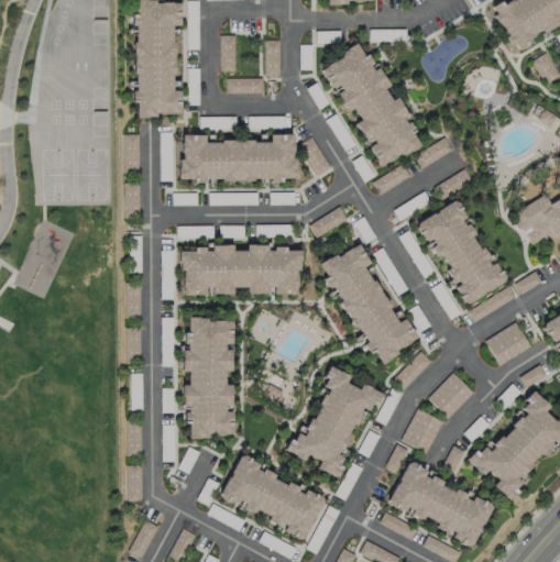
[(140,0),(140,12),(135,12),(135,22),(139,22),(139,30),(133,30),(134,50),(140,50),(140,64),(133,65),(133,86),(139,86),(139,91),(135,91),(135,102),(140,102),(140,118),(160,117),(160,113),(183,113),(182,1),(158,1),(158,0),(140,0)]
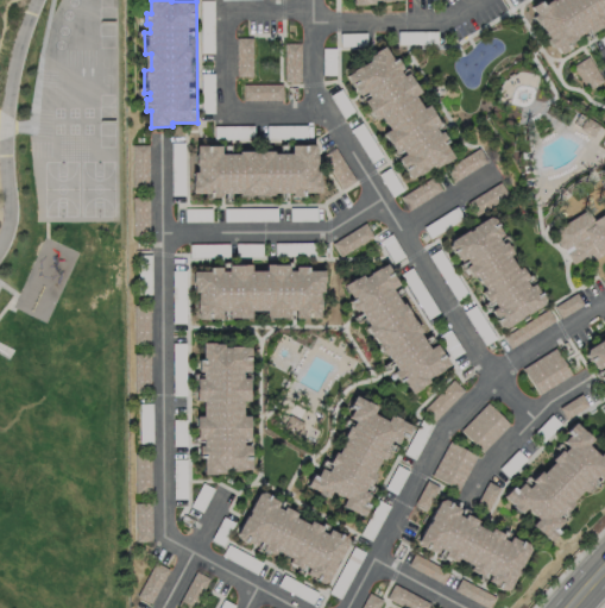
[(604,0),(535,0),(530,4),(535,11),(531,12),(539,24),(542,23),(552,38),(549,41),(553,46),(556,44),(562,52),(573,45),(571,41),(591,27),(592,31),(604,23),(604,0)]
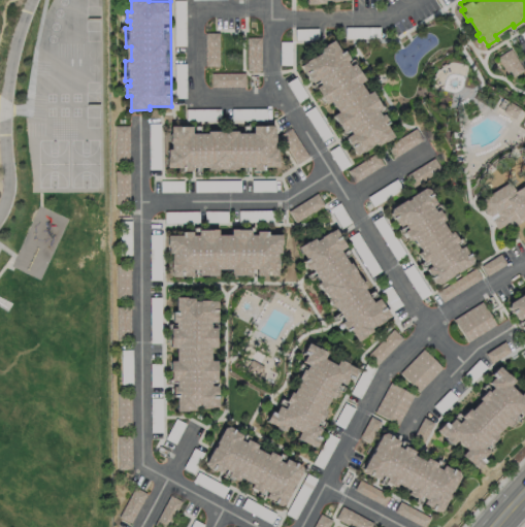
[(207,67),(221,67),(221,34),(207,34),(207,67)]
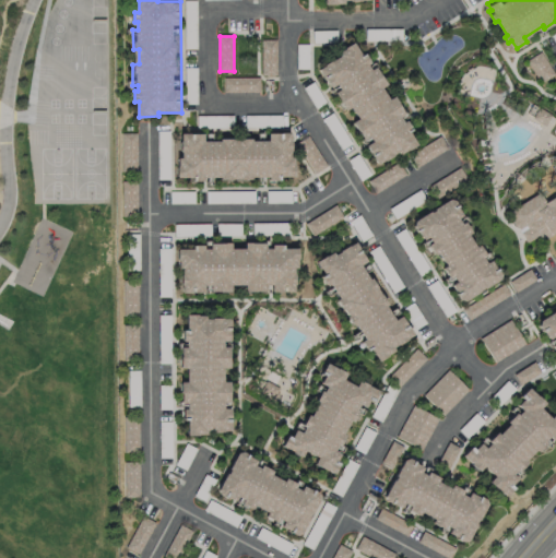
[(279,40),(263,40),(264,76),(279,76),(279,40)]
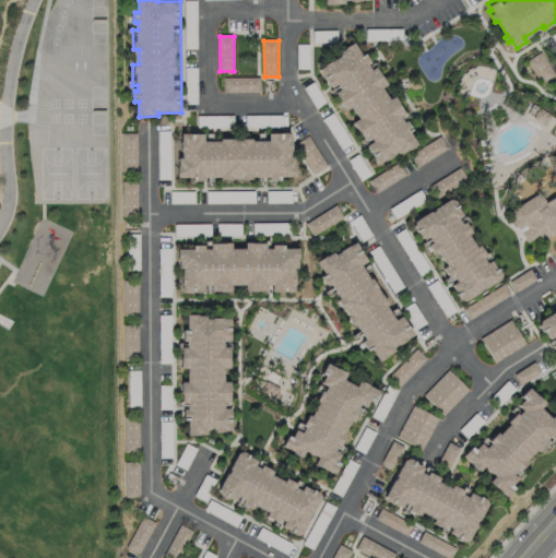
[(322,64),(328,73),(331,78),(327,80),(332,88),(335,87),(339,94),(335,96),(345,111),(351,108),(359,121),(353,126),(364,143),(369,140),(373,144),(369,146),(376,156),(379,153),(388,165),(403,155),(401,152),(421,139),(358,46),(340,59),(338,55),(322,64)]
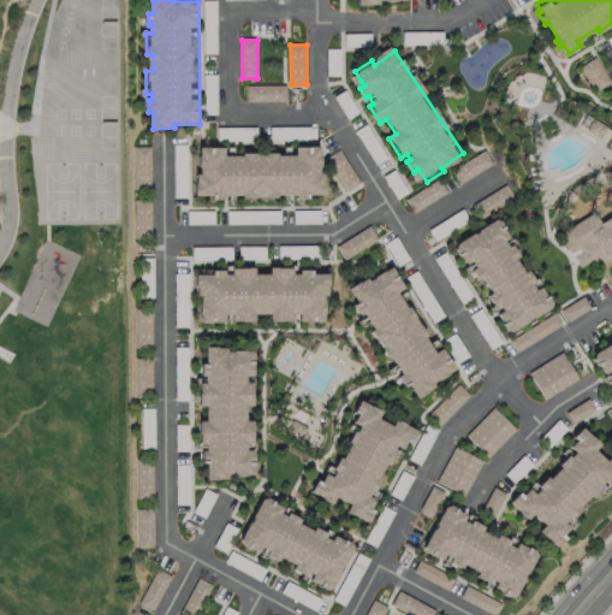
[(611,81),(598,58),(583,67),(596,92),(611,84),(611,81)]
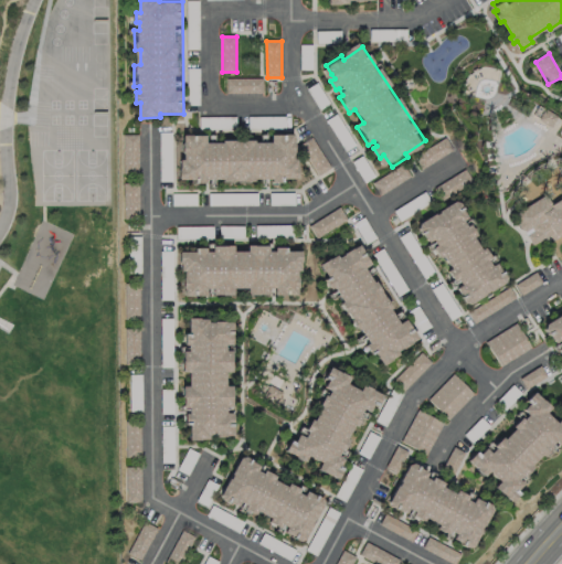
[(230,94),(265,94),(265,80),(229,80),(230,94)]
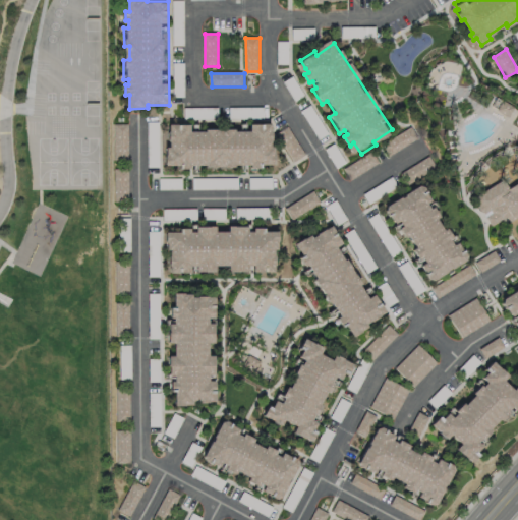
[(514,108),(504,102),(499,111),(509,117),(514,108)]
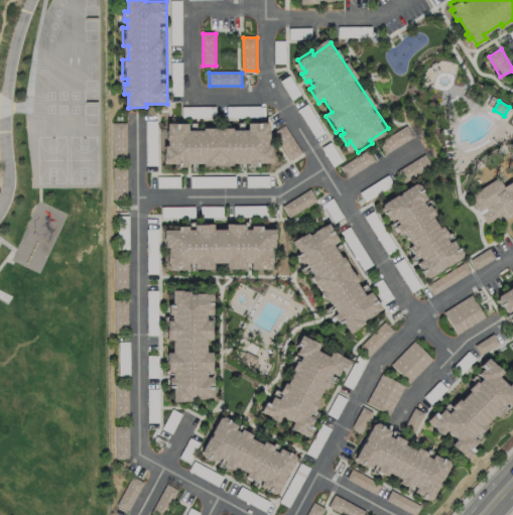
[(158,122),(148,121),(147,149),(158,149),(158,122)]
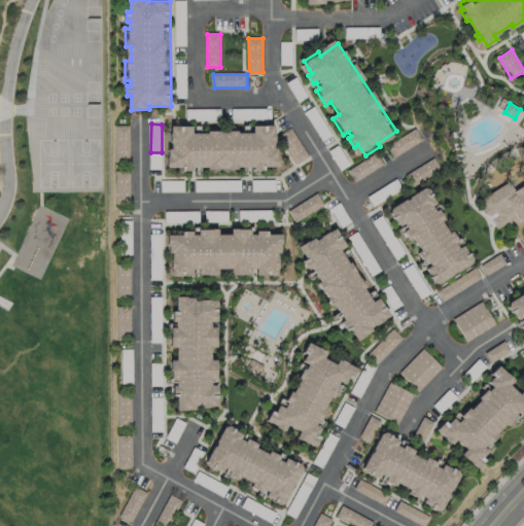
[(173,128),(173,168),(275,169),(276,128),(251,128),(251,136),(239,136),(239,132),(208,132),(208,136),(194,136),(194,128),(173,128)]
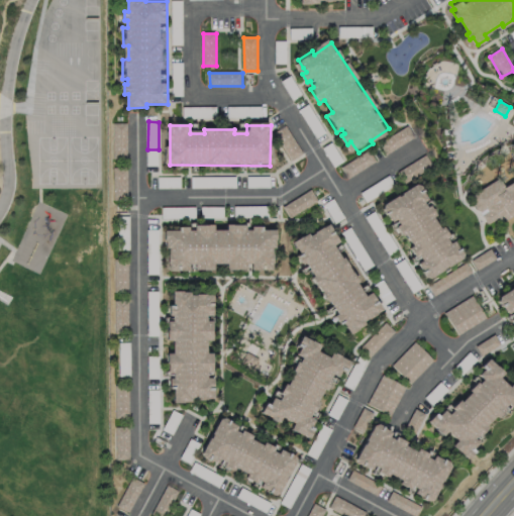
[(381,144),(388,156),(415,137),(408,126),(381,144)]
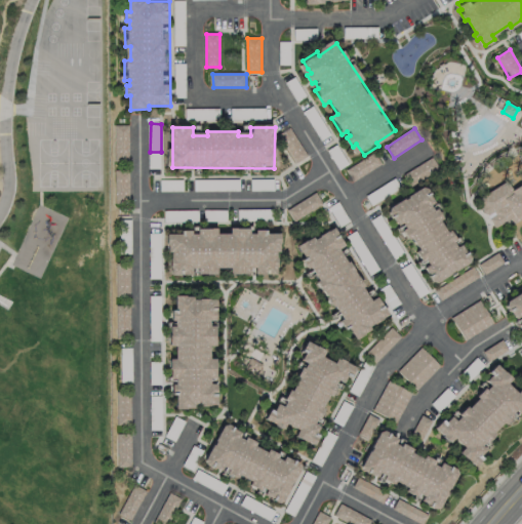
[(282,134),(293,163),(306,159),(294,129),(282,134)]
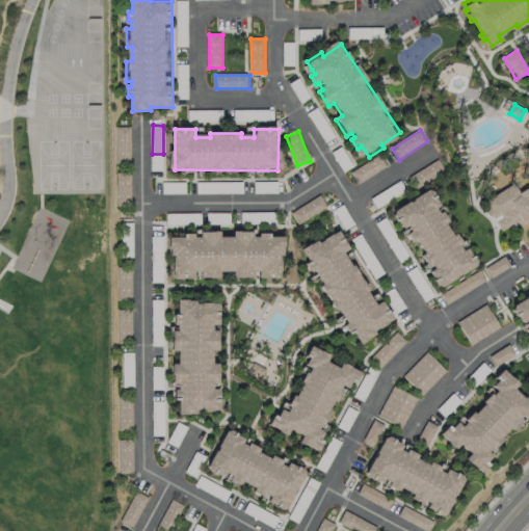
[(388,167),(380,155),(352,173),(360,184),(388,167)]
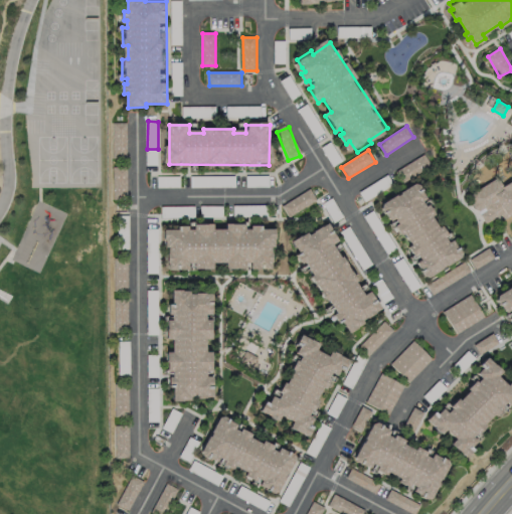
[(404,183),(431,166),(423,155),(397,173),(404,183)]
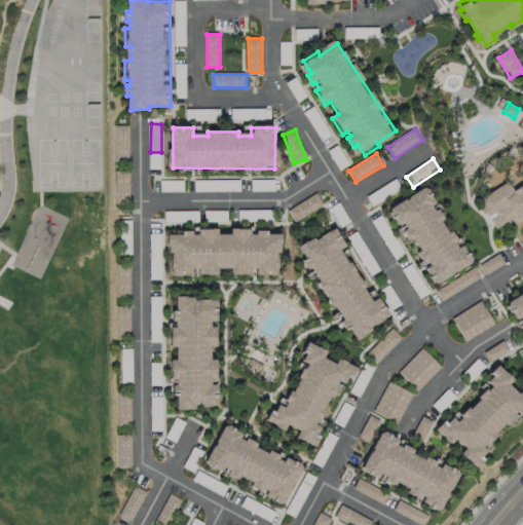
[(255,190),(261,190),(261,192),(275,191),(275,180),(254,181),(255,190)]
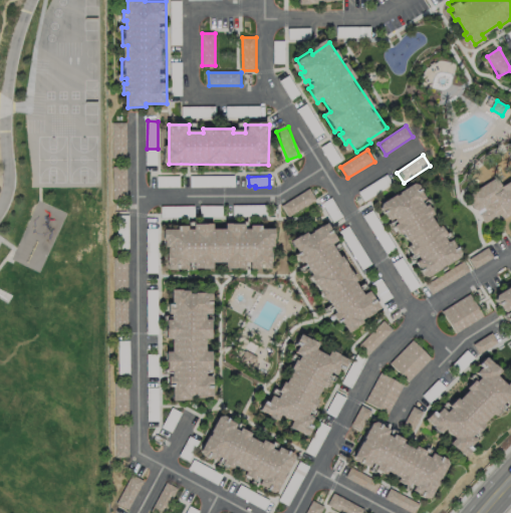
[(379,203),(425,279),(463,255),(442,225),(437,227),(432,216),(435,213),(415,181),(379,203)]
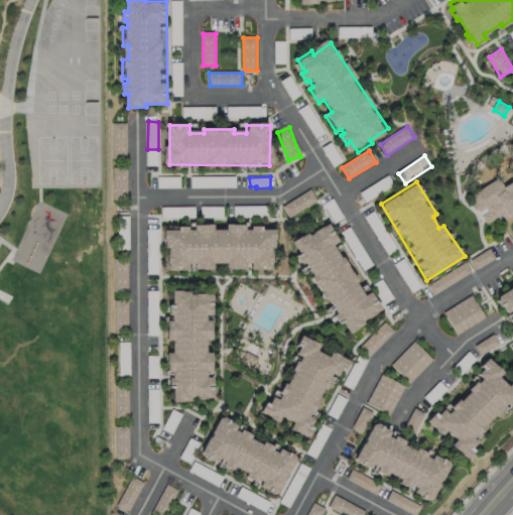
[(471,198),(488,226),(503,217),(507,221),(512,217),(512,187),(504,192),(497,181),(471,198)]
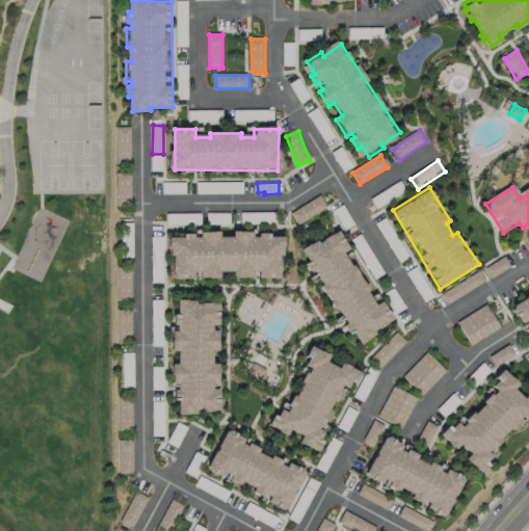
[(327,208),(321,196),(293,213),(299,224),(327,208)]
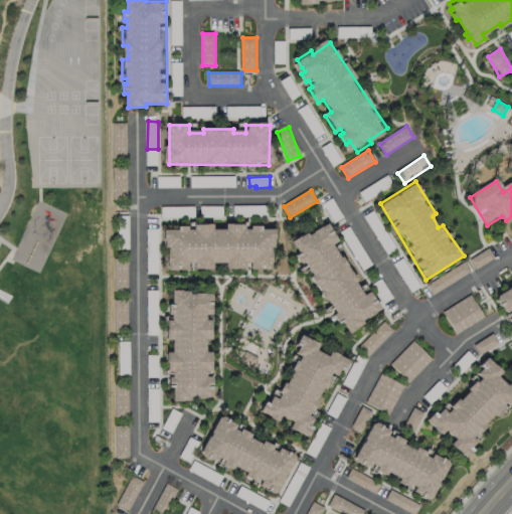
[(372,229),(379,225),(376,220),(378,219),(374,211),(365,217),(372,229)]
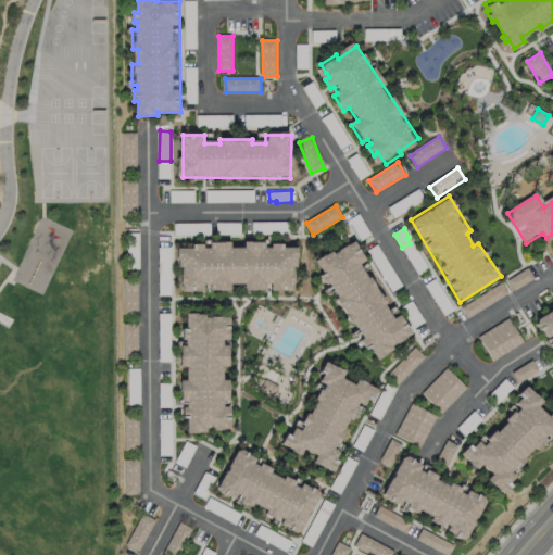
[(315,257),(376,356),(413,333),(405,322),(398,308),(388,312),(355,259),(360,255),(349,237),(315,257)]
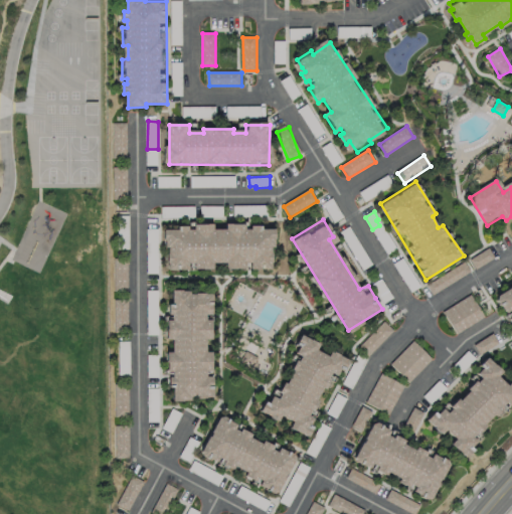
[(273,229),(260,229),(259,224),(249,225),(249,227),(242,227),(242,223),(224,224),(224,229),(211,229),(210,223),(191,223),(192,228),(186,228),(186,225),(176,226),(176,230),(162,230),(163,247),(166,247),(167,270),(270,267),(269,245),(274,245),(273,229)]
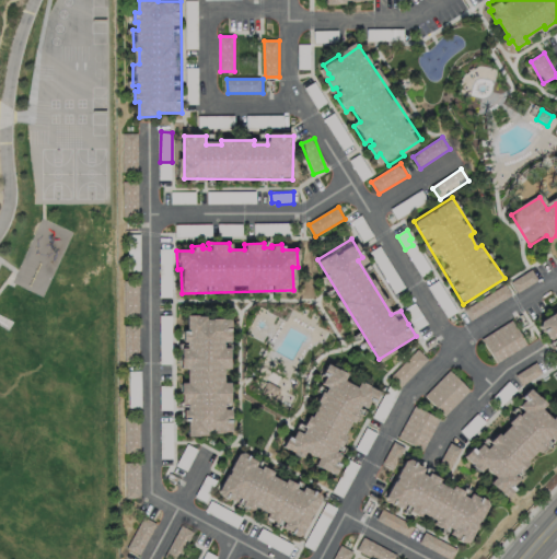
[(512,282),(519,293),(540,281),(533,270),(512,282)]
